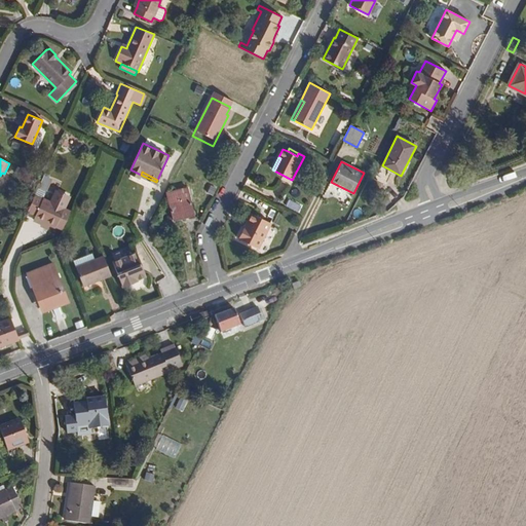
[(45,190),(46,190),(50,180),(43,177),(39,187),(45,190)]
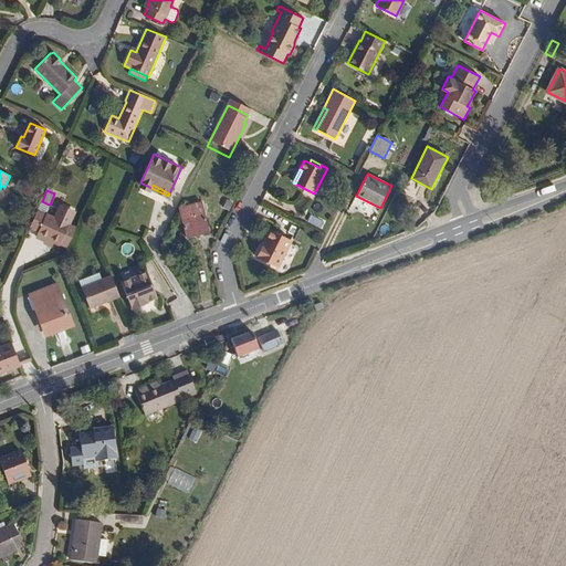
[(42,201),(38,210),(44,213),(49,205),(42,201)]
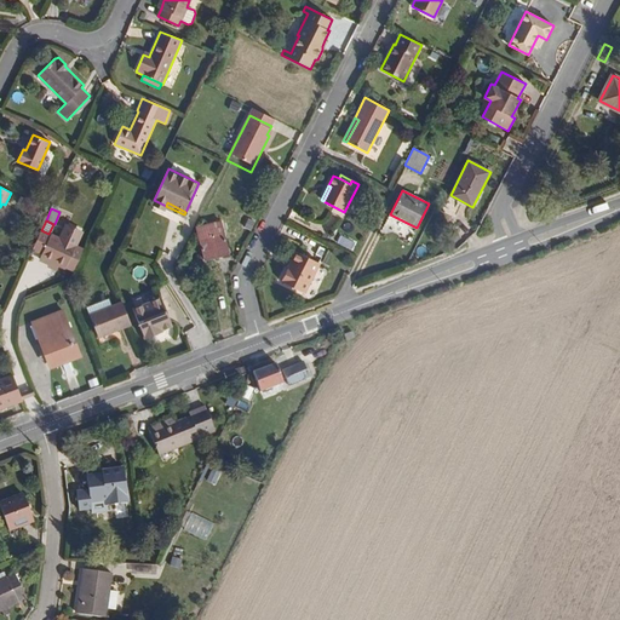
[(228,250),(220,220),(196,227),(205,259),(217,257),(216,252),(228,250)]
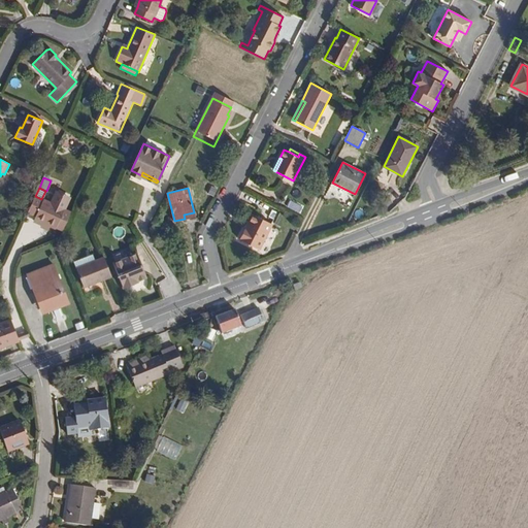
[(209,189),(205,197),(212,200),(217,193),(209,189)]
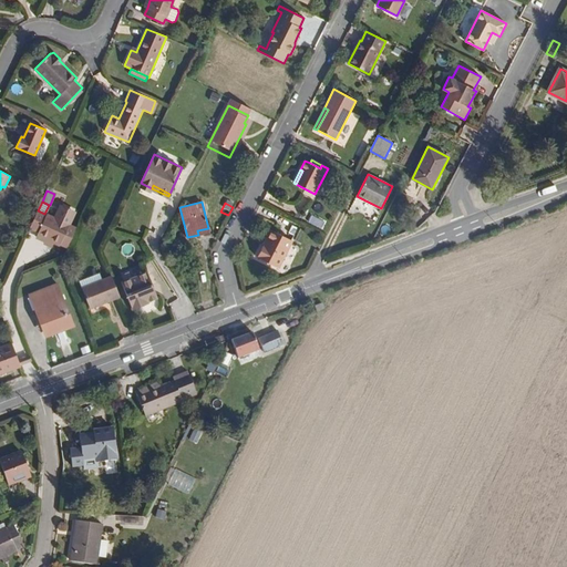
[(44,214),(38,210),(30,228),(39,232),(35,237),(44,241),(44,243),(51,246),(53,241),(60,245),(61,244),(68,246),(75,229),(69,226),(74,213),(61,207),(58,213),(59,214),(57,219),(44,214)]
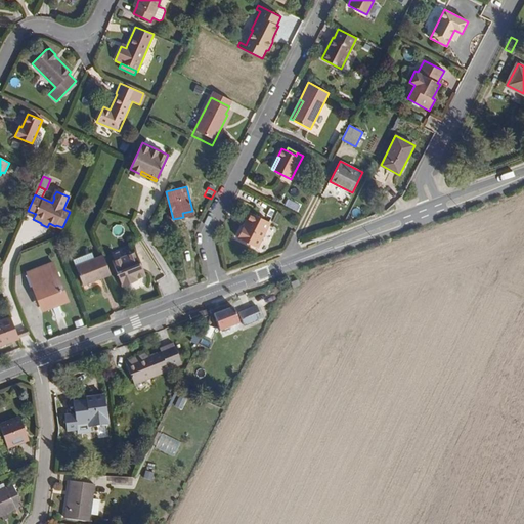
[(257,248),(270,222),(251,212),(237,237),(257,248)]
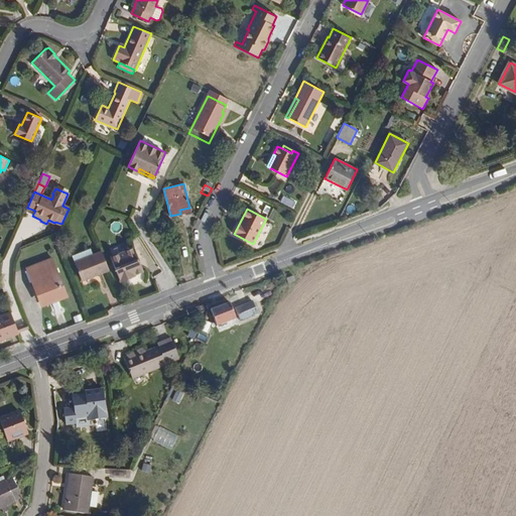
[(134,248),(111,257),(121,281),(130,278),(129,276),(134,273),(143,270),(134,248)]
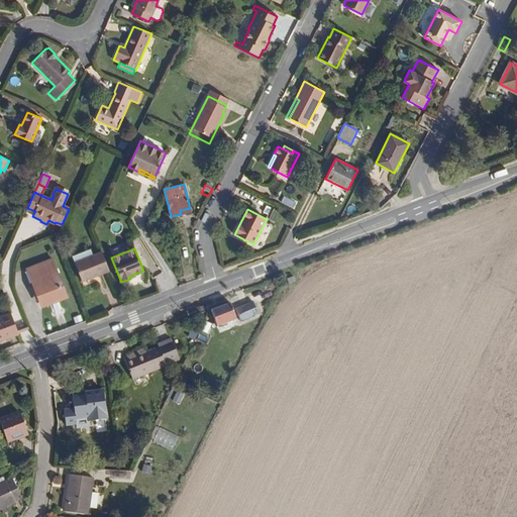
[(72,256),(75,263),(93,254),(91,249),(72,256)]
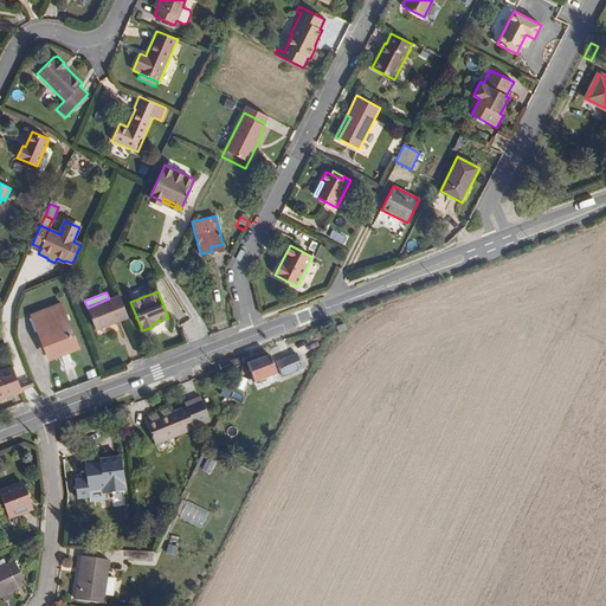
[(96,330),(128,317),(120,295),(109,298),(88,308),(96,330)]
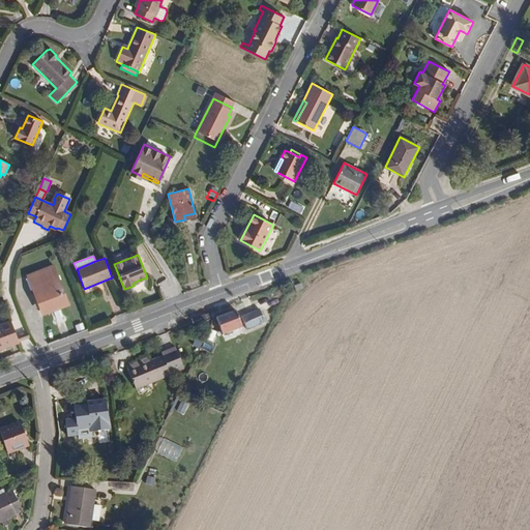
[(36,293),(43,312),(66,303),(58,285),(61,284),(55,268),(28,278),(34,294),(36,293)]
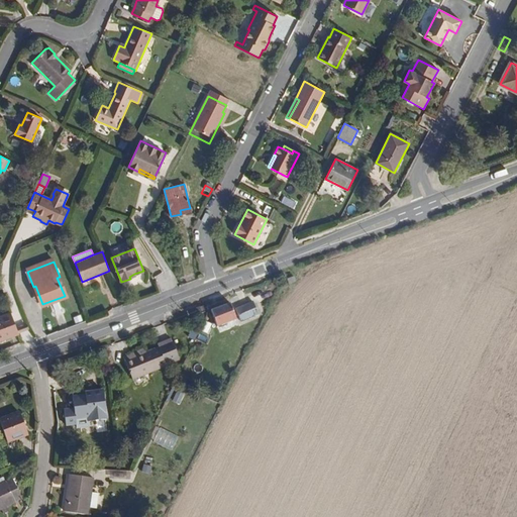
[(35,286),(33,287),(41,307),(68,297),(60,277),(57,278),(65,296),(42,304),(35,286)]
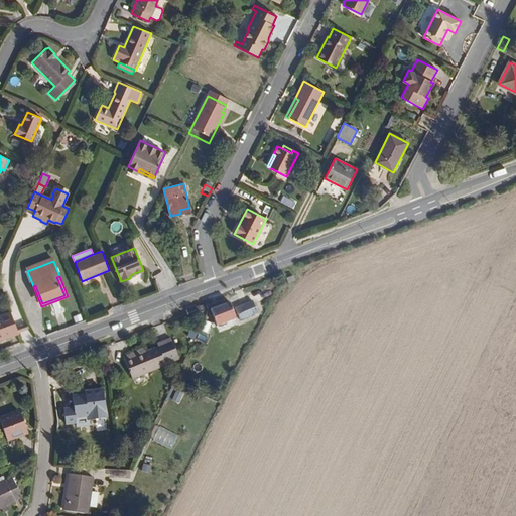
[(253,300),(235,308),(241,321),(253,316),(250,309),(255,307),(253,300)]
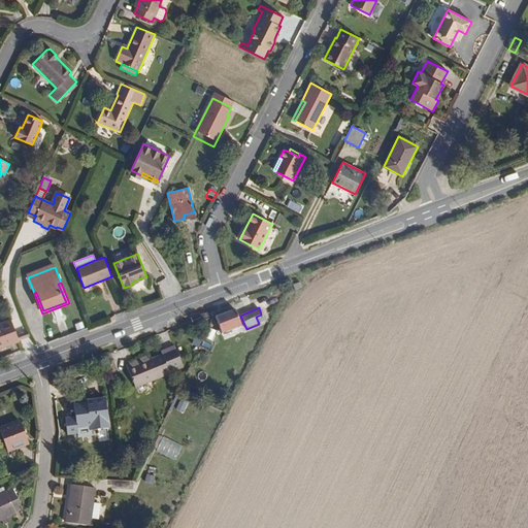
[(235,309),(216,318),(222,333),(241,326),(235,309)]
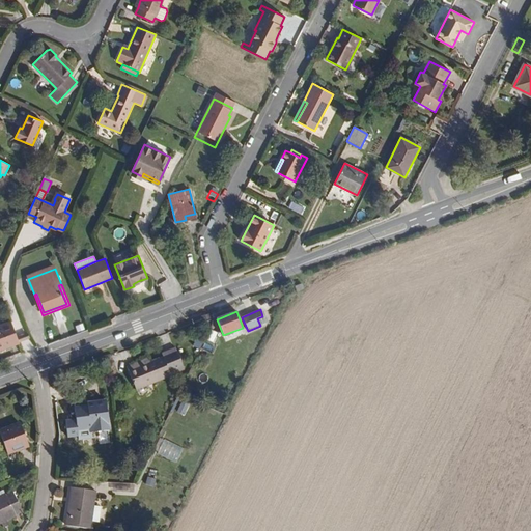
[(0,348),(19,342),(11,322),(0,325),(0,348)]
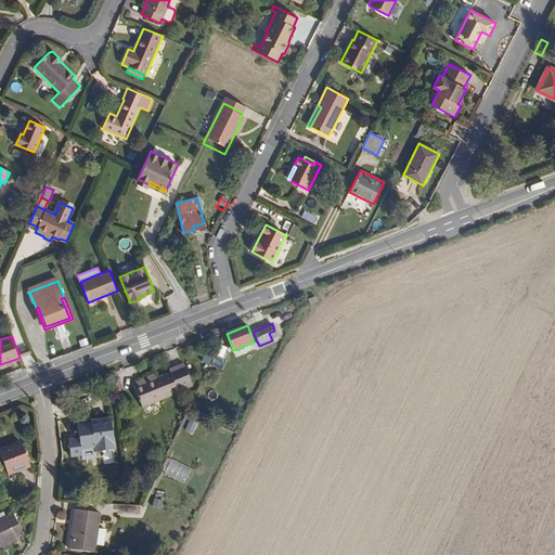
[(132,383),(142,408),(179,392),(178,391),(191,386),(191,382),(183,362),(169,369),(170,373),(156,378),(142,384),(141,379),(132,383)]
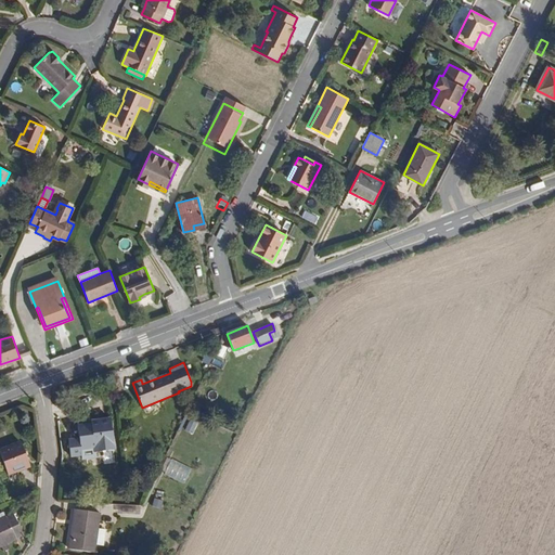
[(156,378),(155,374),(141,379),(142,384),(156,378)]
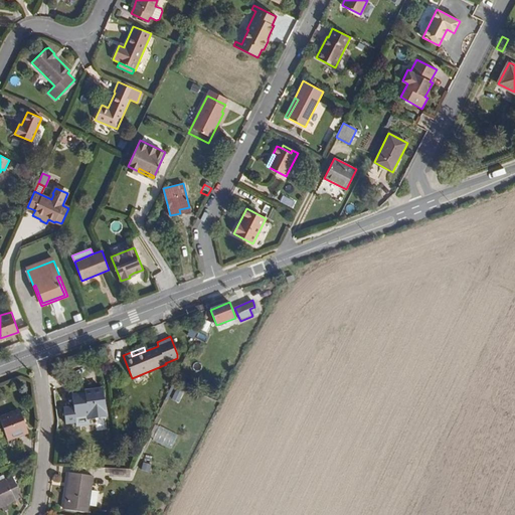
[(72,395),(75,416),(88,415),(89,419),(107,417),(103,389),(92,390),(92,393),(86,394),(86,393),(72,395)]
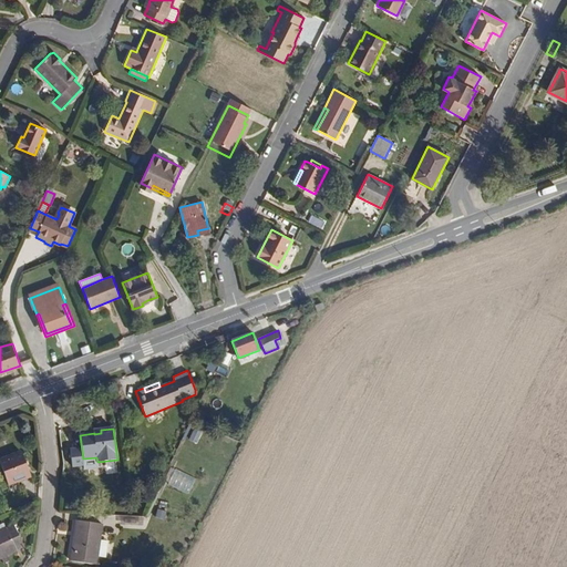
[(202,433),(195,431),(191,440),(197,443),(202,433)]
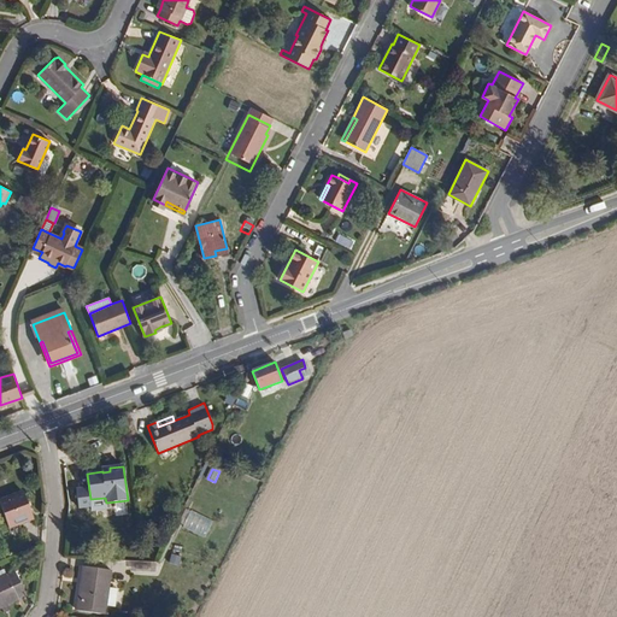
[(0,501),(10,527),(34,518),(24,492),(0,500),(0,501)]
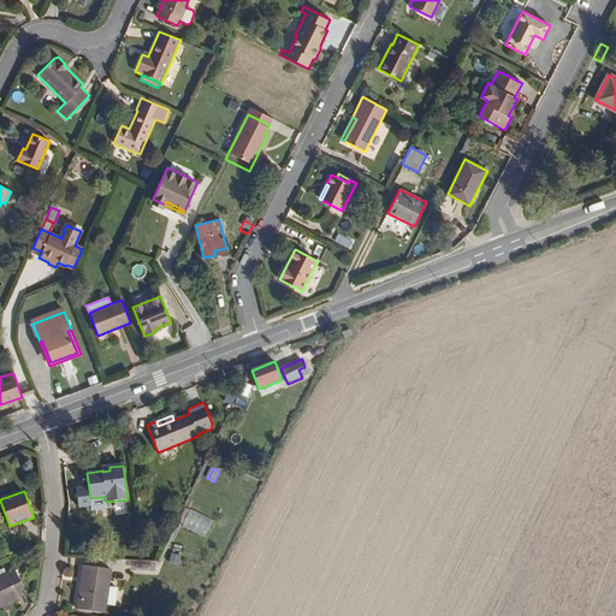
[(184,526),(206,537),(213,521),(191,510),(184,526)]
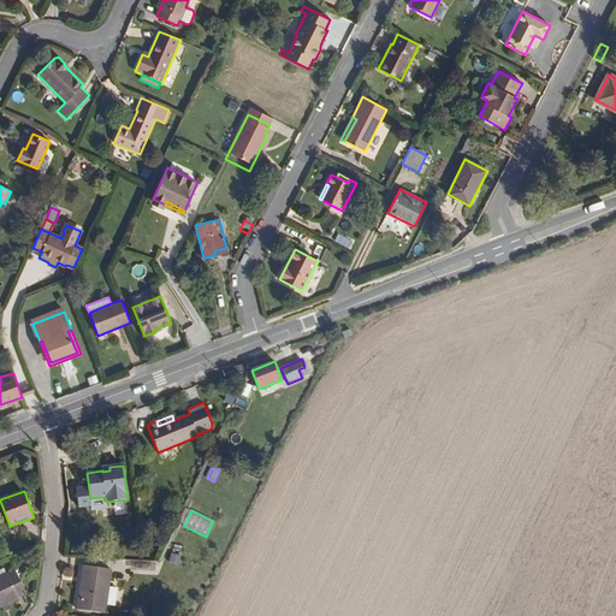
[(122,572),(147,573),(148,562),(122,561),(122,572)]
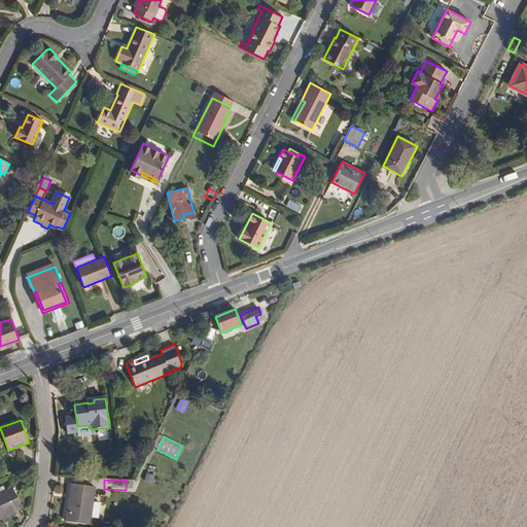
[(69,498),(66,521),(91,525),(92,517),(94,502),(96,487),(71,484),(70,492),(75,493),(74,499),(69,498)]
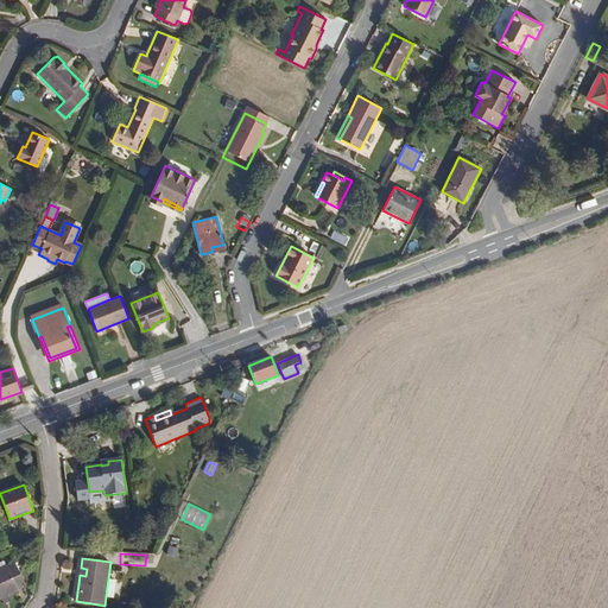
[(0,599),(2,597),(7,595),(18,590),(26,586),(16,564),(7,568),(0,570),(0,599)]
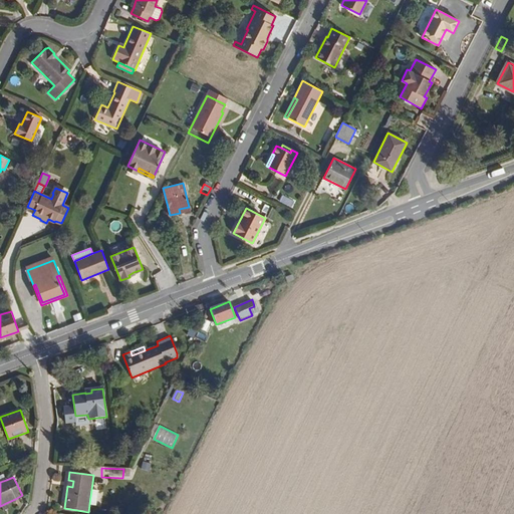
[(96,505),(98,491),(91,490),(89,504),(96,505)]
